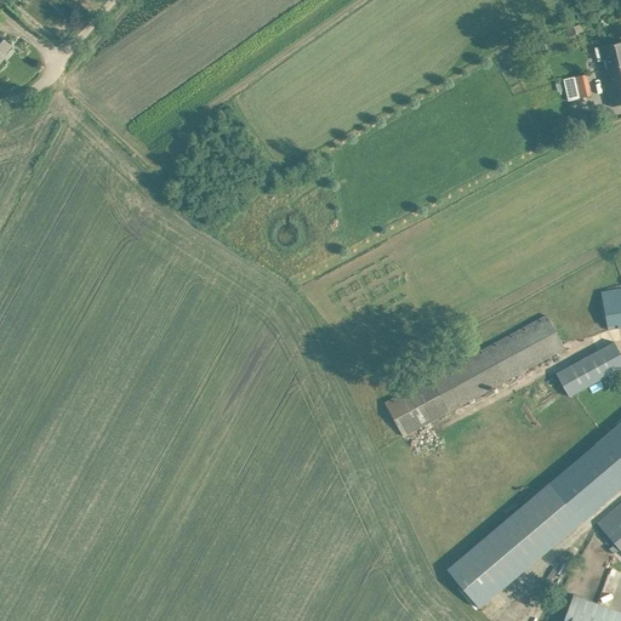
[(580,24),(565,29),(568,35),(581,32),(580,24)]
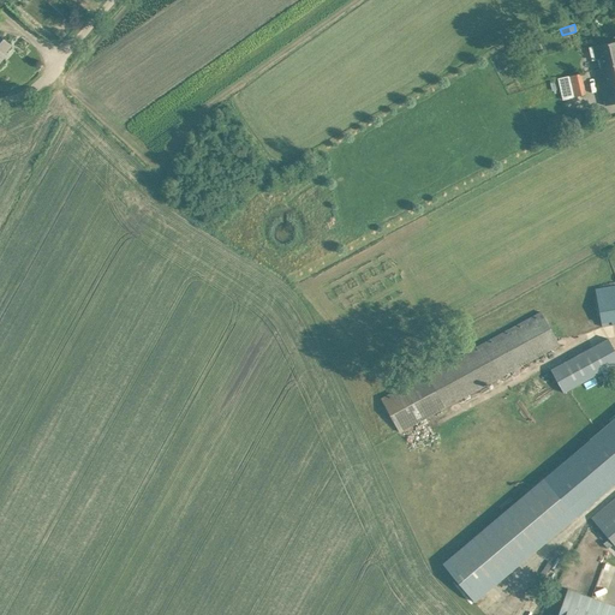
[(0,61),(1,59),(0,58),(11,46),(0,36),(0,61)]
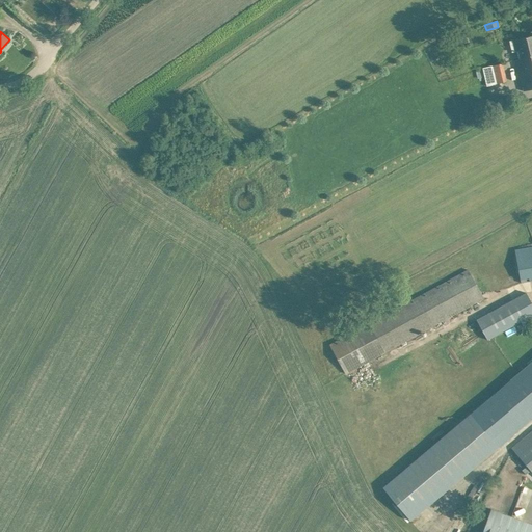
[(531,35),(527,36),(511,41),(514,51),(521,50),(523,58),(516,59),(524,91),(531,88),(531,35)]
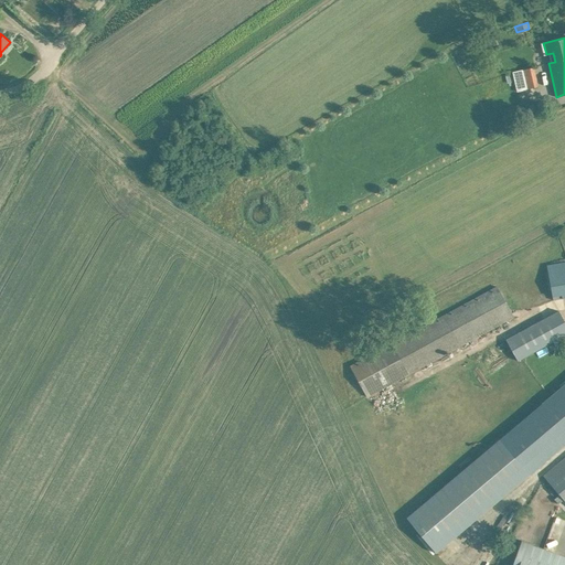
[(526,68),(516,71),(512,72),(516,91),(537,86),(533,67),(526,68)]
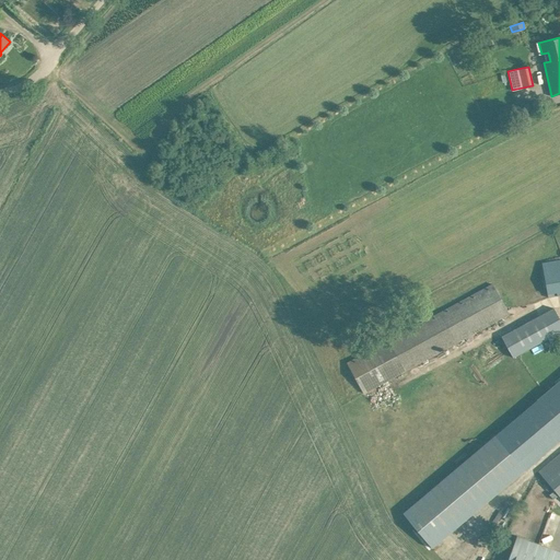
[(559,259),(543,264),(547,294),(559,291),(559,259)]
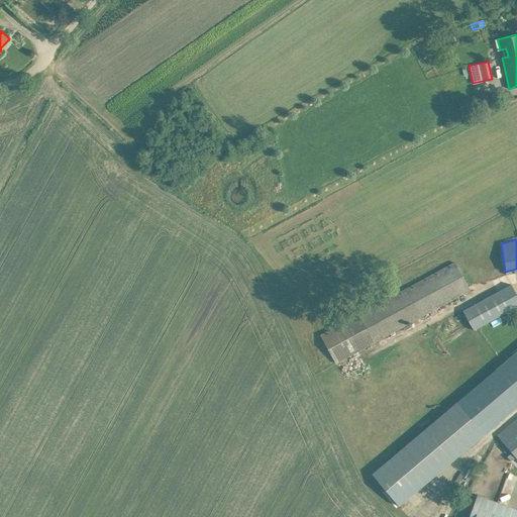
[(454,263),(320,335),(335,363),(470,290),(454,263)]
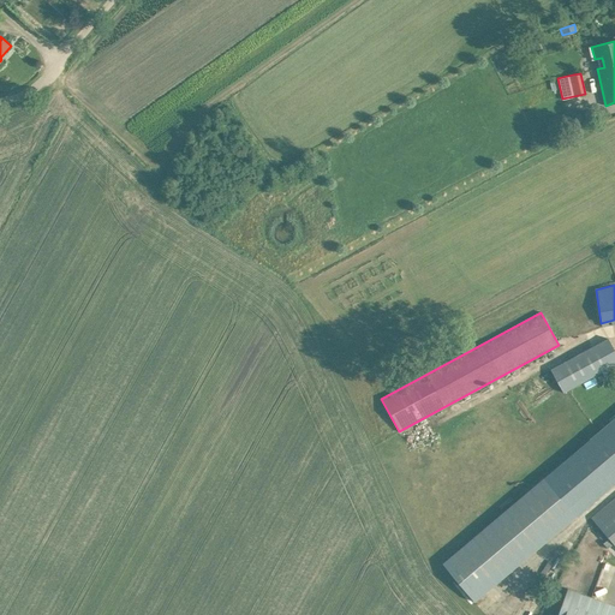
[(614,351),(608,338),(550,370),(563,393),(602,372),(605,378),(614,372),(614,351)]
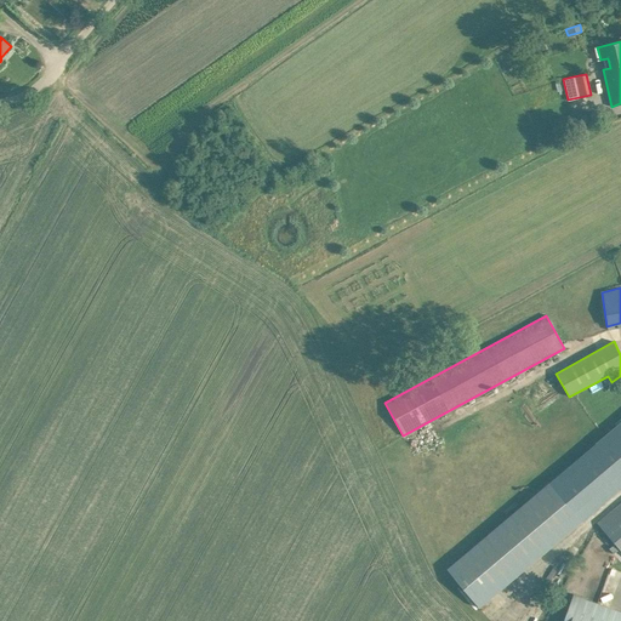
[(620,422),(548,484),(446,569),(479,608),(581,523),(580,522),(620,486),(620,422)]
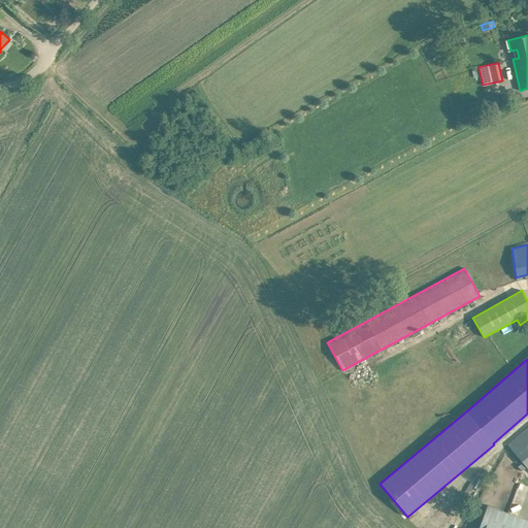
[(527,427),(508,444),(527,467),(527,427)]
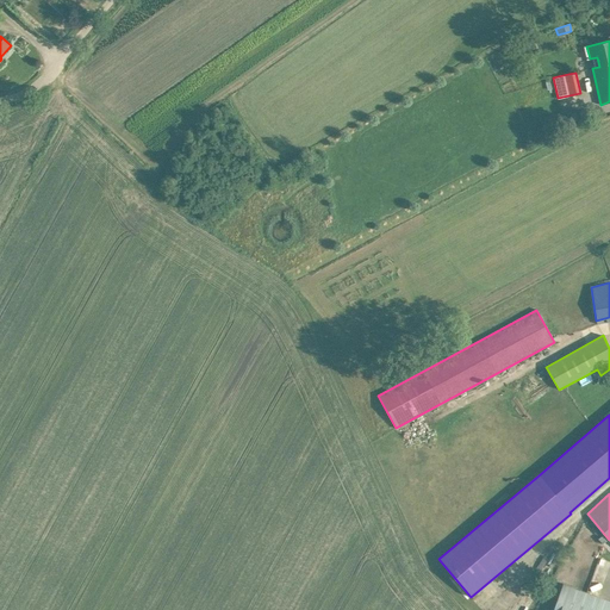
[(609,609),(609,601),(564,585),(554,609),(609,609)]
